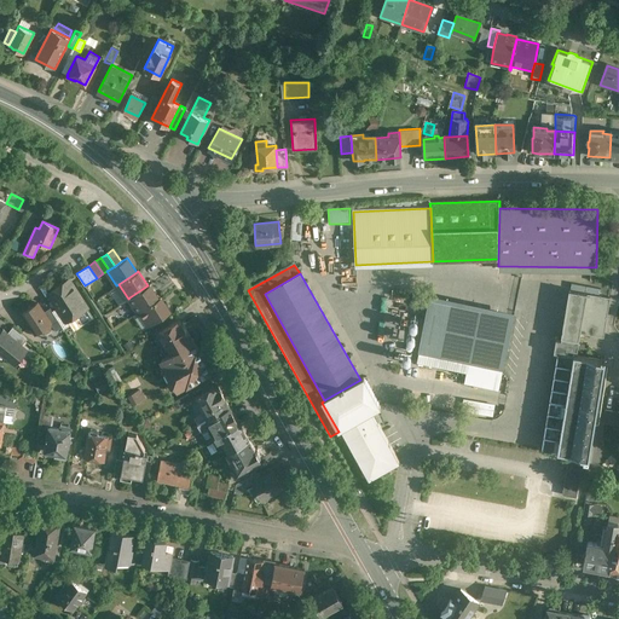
[(87,306),(69,279),(48,293),(58,306),(67,320),(68,319),(75,314),(76,310),(84,305),(86,307),(87,306)]
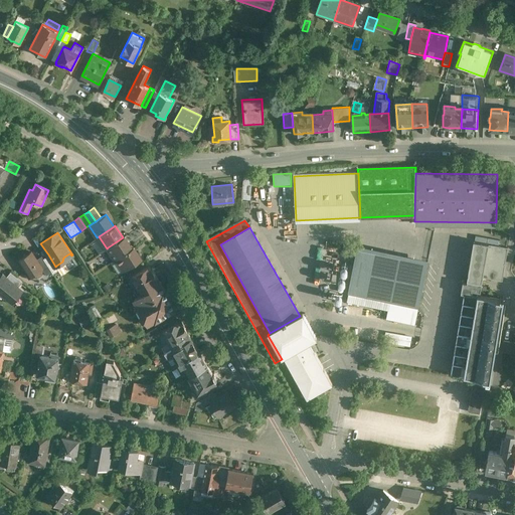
[(125,235),(123,237),(108,247),(115,260),(117,259),(117,258),(133,247),(132,247),(125,235)]
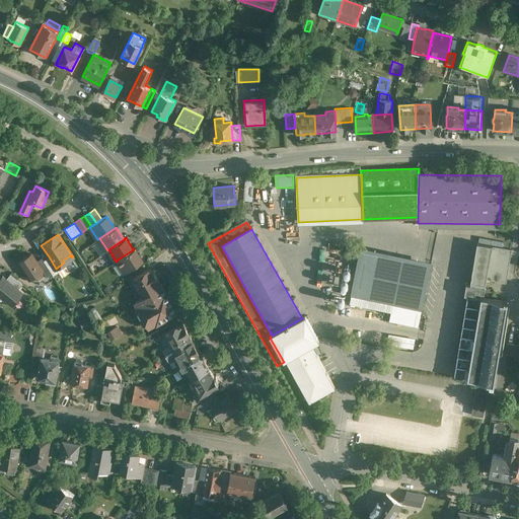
[(512,248),(477,242),(470,285),(466,284),(464,295),(468,296),(468,295),(480,297),(482,293),(484,293),(484,291),(485,287),(487,278),(506,282),(512,248)]
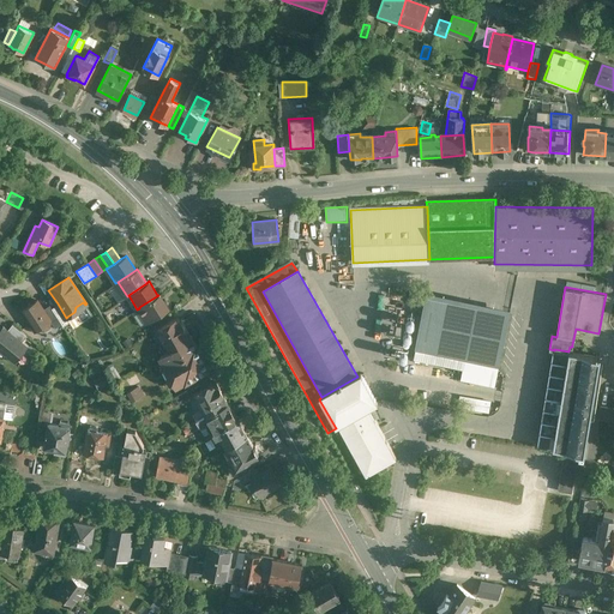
[(158,295),(139,307),(139,308),(149,321),(169,307),(160,294),(157,295),(158,295)]
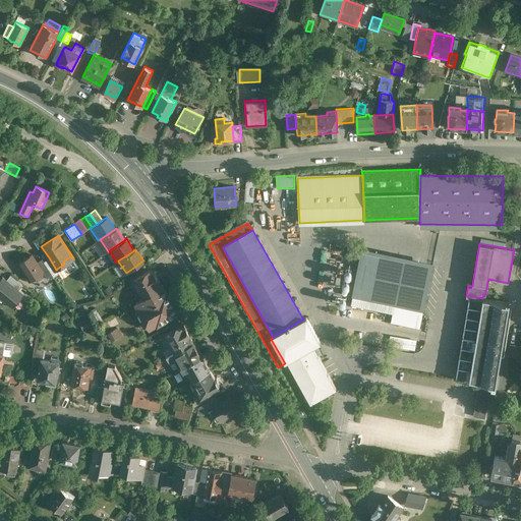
[(431,266),(361,251),(353,296),(353,297),(351,304),(394,312),(395,305),(422,310),(431,266)]
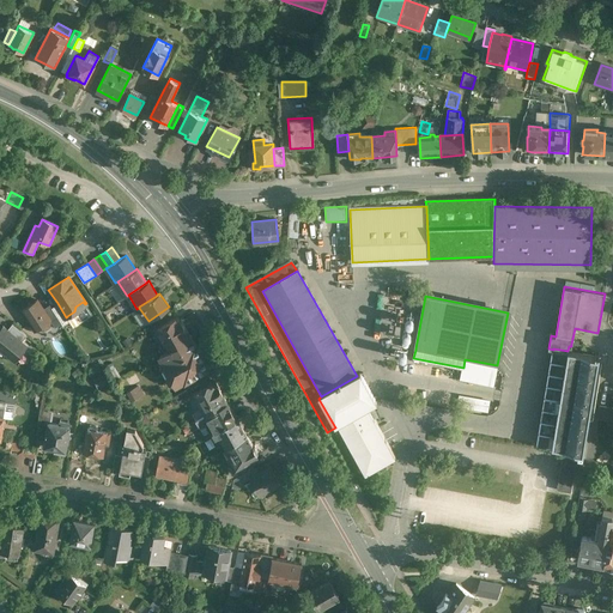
[(43,309),(37,299),(22,310),(26,317),(25,319),(29,322),(30,323),(35,331),(38,328),(44,329),(49,326),(50,322),(49,321),(50,320),(43,309)]
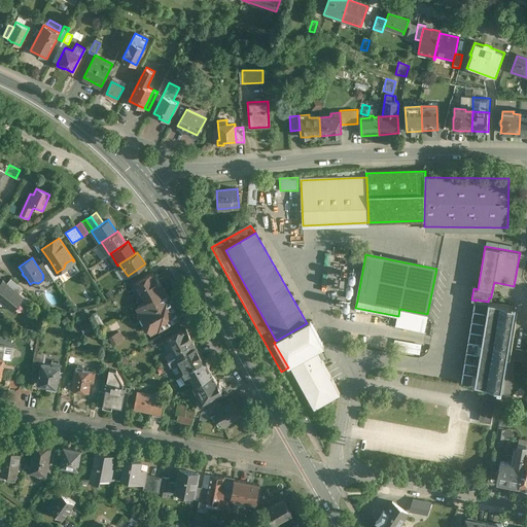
[(57,273),(49,260),(44,265),(53,277),(53,278),(55,280),(60,276),(58,272),(57,273)]
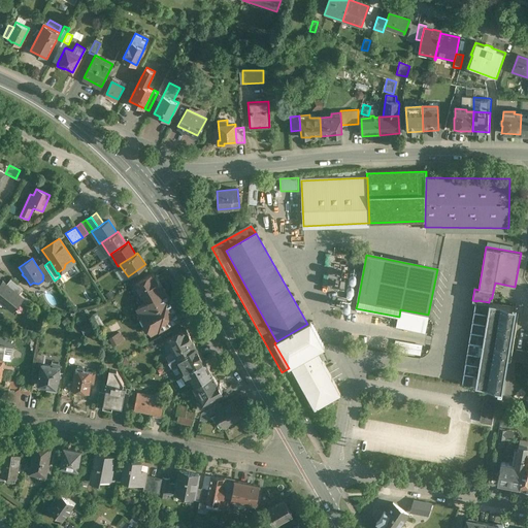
[(44,265),(42,262),(37,266),(43,275),(47,282),(53,278),(53,277),(44,265)]
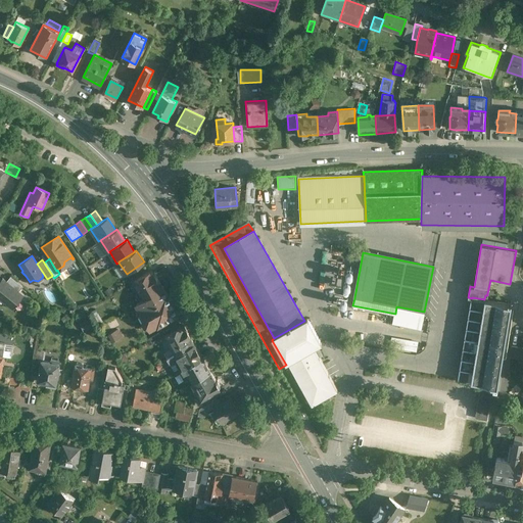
[(151,270),(134,279),(144,297),(144,298),(163,287),(162,287),(155,273),(153,274),(151,270)]
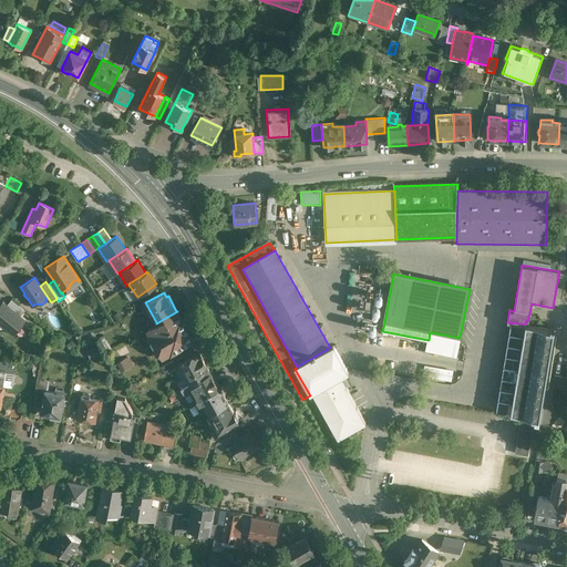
[(377,292),(372,315),(378,316),(382,294),(377,292)]
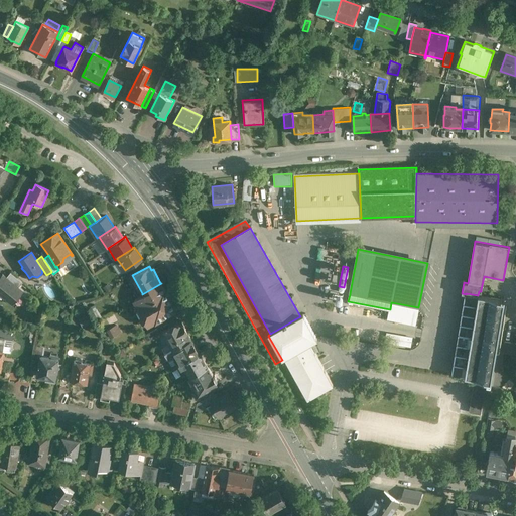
[(22,281),(10,272),(7,277),(19,286),(22,281)]
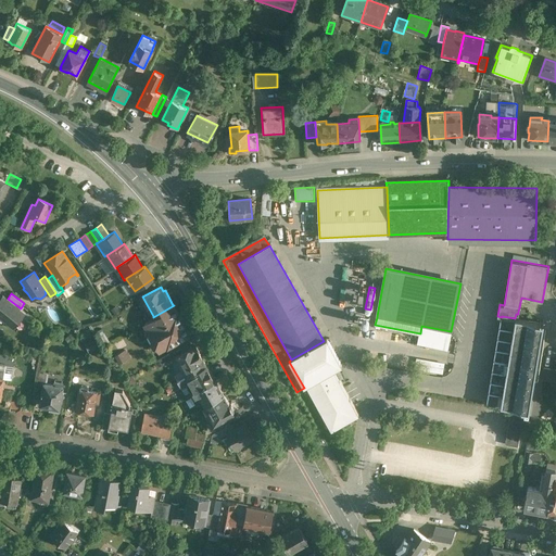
[(8,299),(2,295),(0,298),(0,316),(14,327),(14,326),(12,325),(22,312),(25,314),(25,313),(21,308),(8,299)]
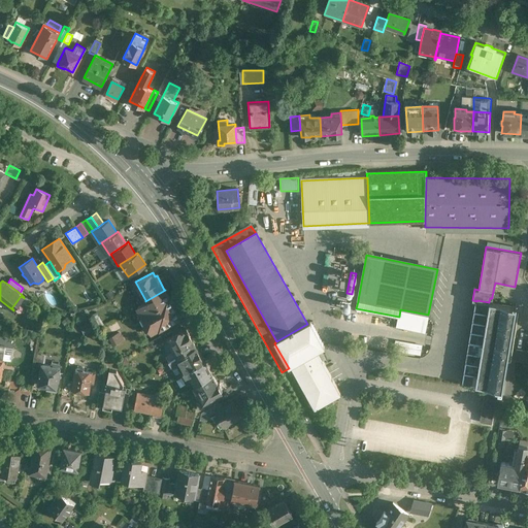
[(165,290),(145,301),(137,305),(140,309),(139,310),(140,312),(138,312),(137,317),(140,322),(144,320),(151,331),(160,327),(180,316),(176,309),(178,303),(172,301),(165,289),(164,290),(165,290)]
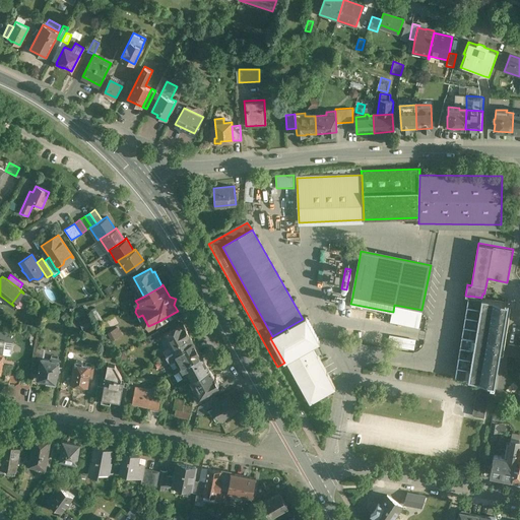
[(113,305),(116,308),(131,298),(124,286),(105,299),(110,307),(113,305)]
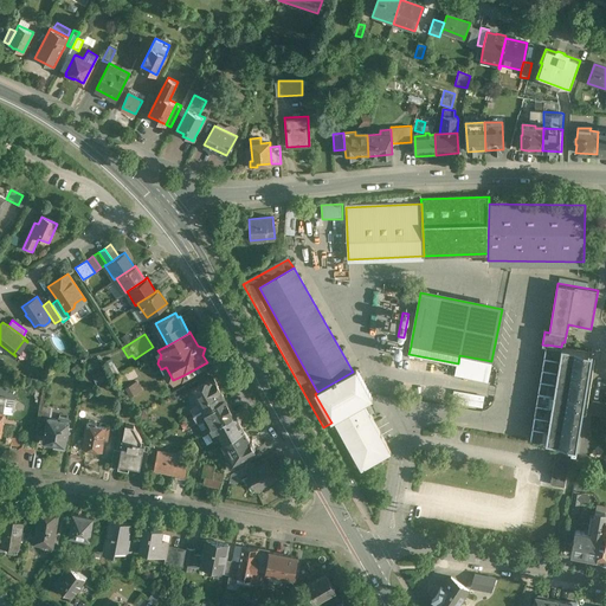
[(561,347),(547,345),(547,346),(532,439),(572,446),(571,449),(575,449),(592,349),(588,349),(588,350),(561,347)]
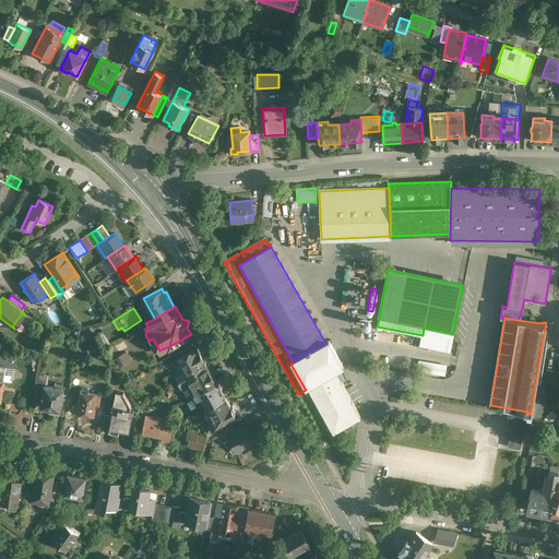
[(149,341),(142,344),(137,335),(111,348),(117,357),(127,351),(131,358),(121,364),(129,378),(157,361),(154,354),(159,351),(153,339),(149,341)]
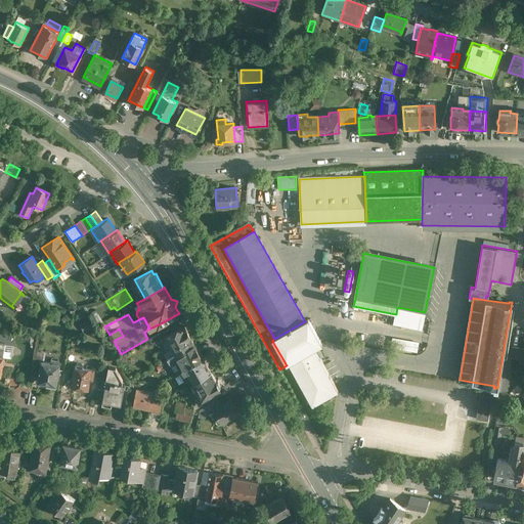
[(274,339),(272,341),(287,365),(314,349),(322,345),(308,320),(305,321),(274,339)]
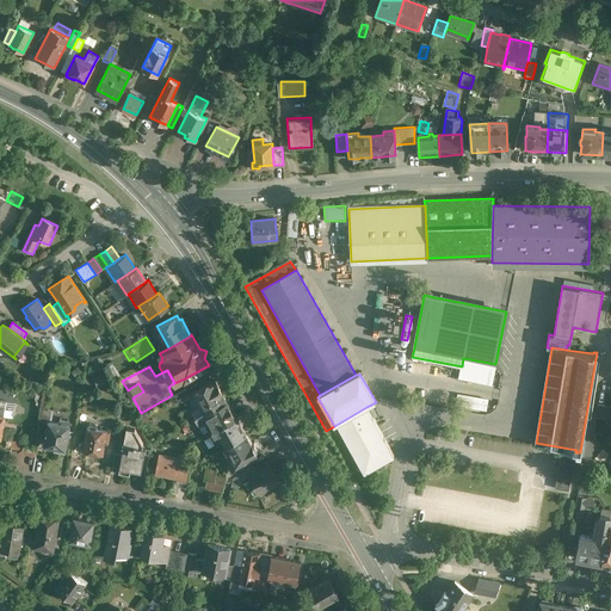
[(215,378),(193,390),(205,412),(227,400),(215,378)]
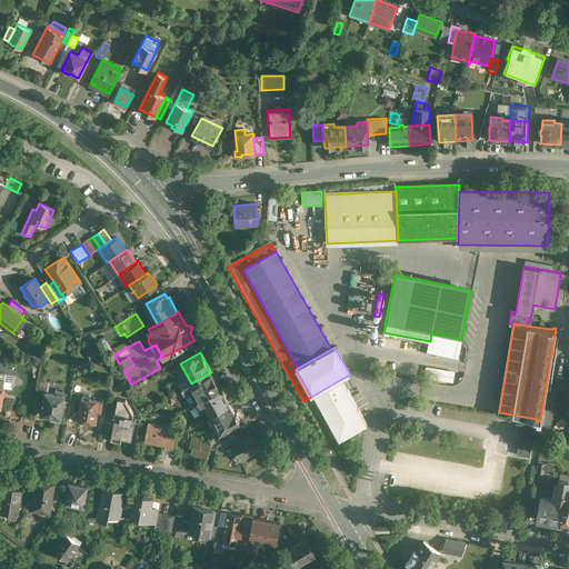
[(129,357),(119,363),(123,370),(133,365),(129,357)]
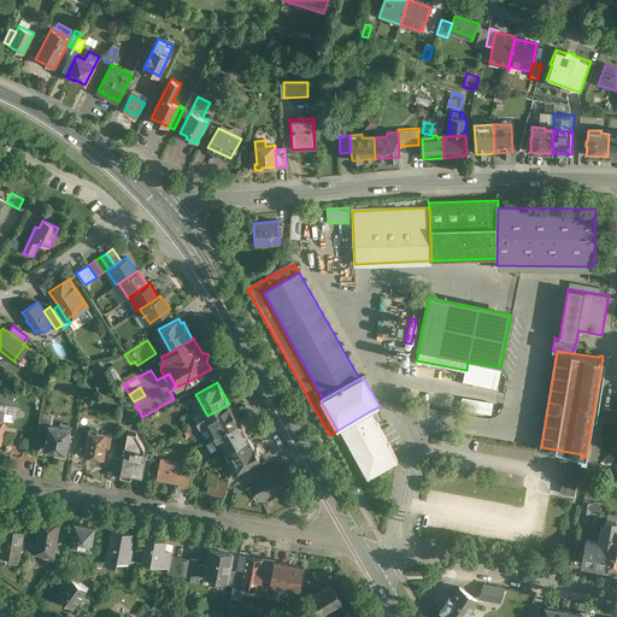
[(174,399),(177,406),(193,398),(188,391),(174,399)]
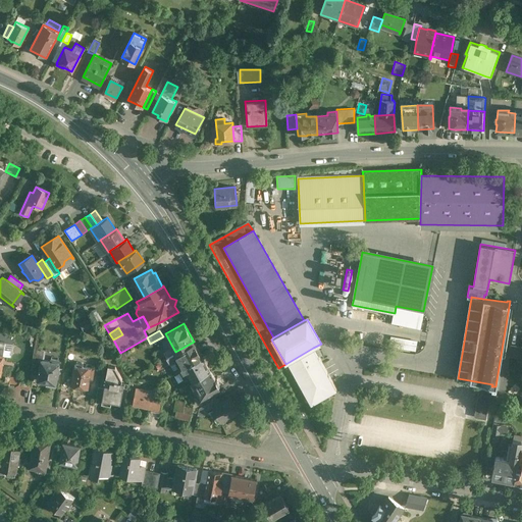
[(399,348),(416,351),(418,341),(401,337),(399,348)]
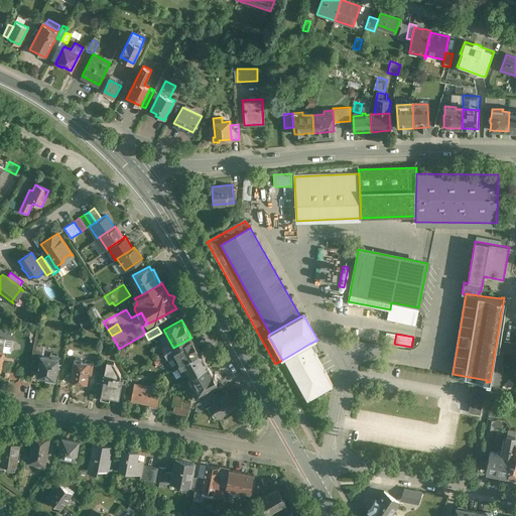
[(191,338),(173,348),(165,352),(168,358),(172,356),(174,353),(175,352),(181,362),(200,352),(191,338)]
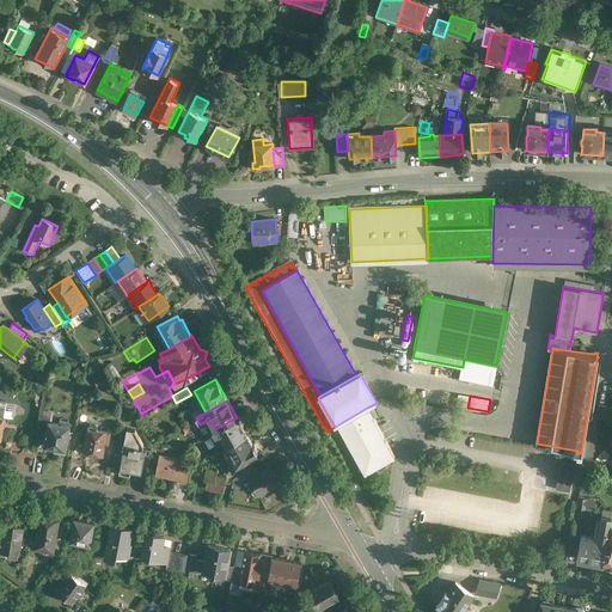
[(611,405),(598,404),(597,417),(611,420),(611,405)]
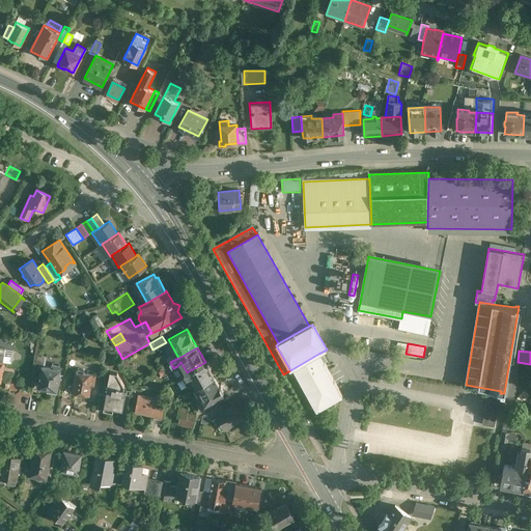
[(342,396),(318,354),(292,369),(316,411),(342,396)]
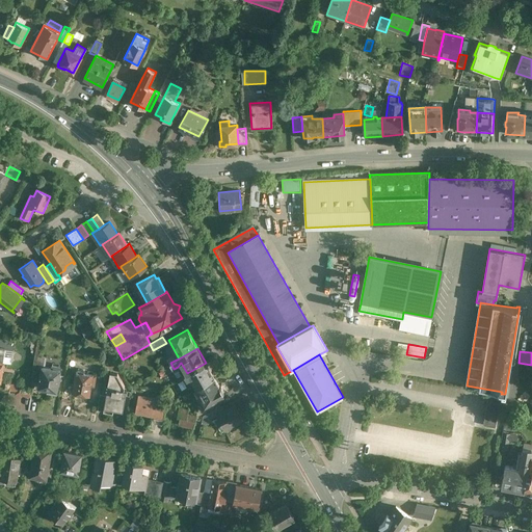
[(206,363),(187,373),(185,374),(187,378),(190,376),(196,387),(214,376),(206,363)]
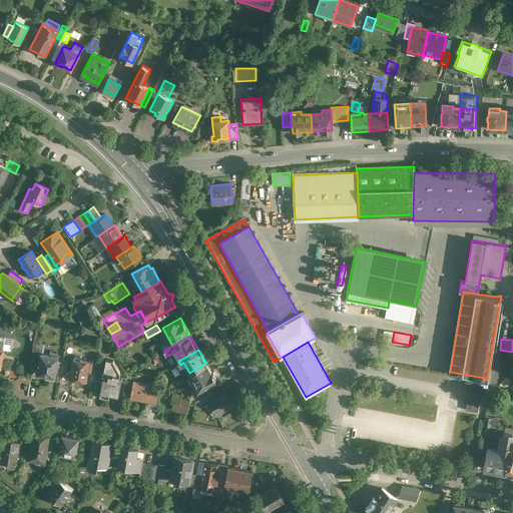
[(49,355),(41,353),(38,369),(37,373),(46,374),(46,378),(54,379),(56,369),(58,369),(59,361),(57,361),(59,354),(50,352),(49,355)]
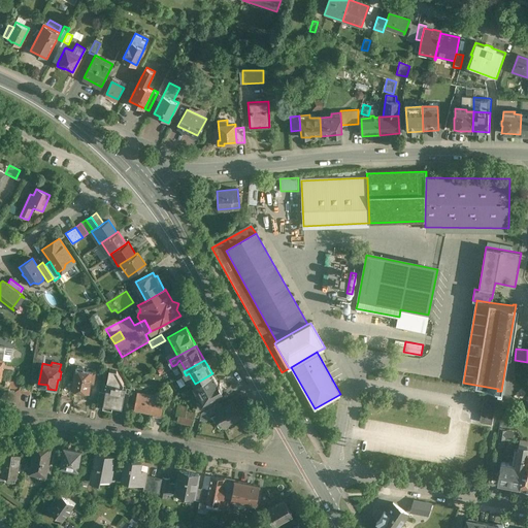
[(96,371),(84,369),(84,366),(77,365),(77,368),(75,368),(73,382),(72,389),(89,391),(91,382),(94,383),(96,371)]
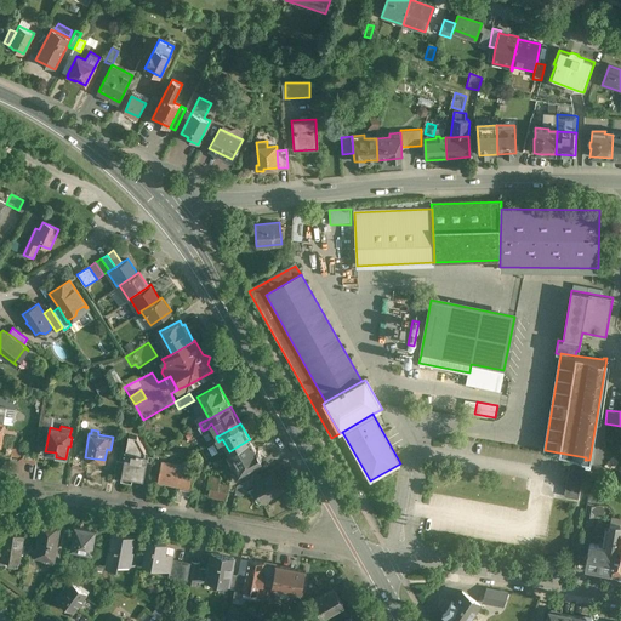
[(137,436),(129,433),(126,448),(124,461),(121,474),(124,476),(143,479),(148,454),(144,454),(146,450),(137,436)]
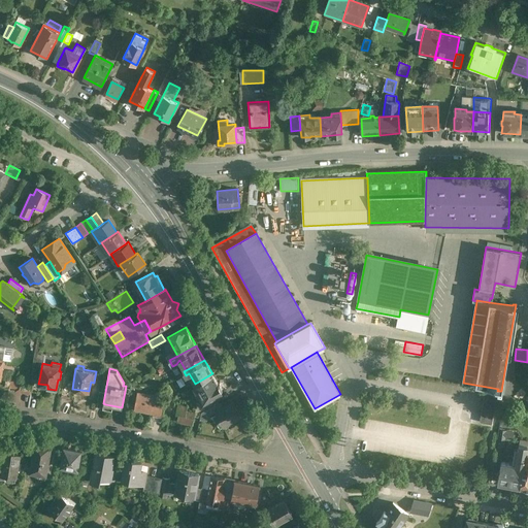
[(212,373),(195,384),(193,384),(203,401),(223,391),(222,390),(223,388),(220,384),(218,383),(212,373)]
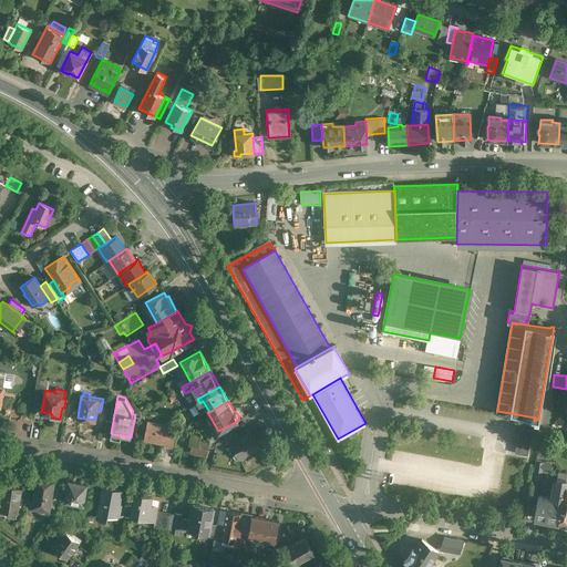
[(35,406),(22,404),(20,418),(33,420),(35,406)]
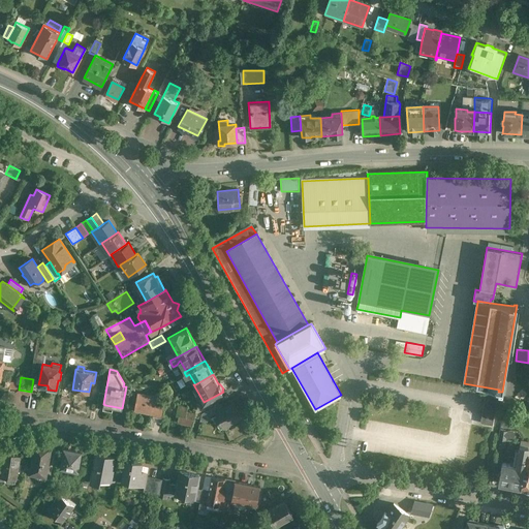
[(68,384),(63,383),(62,393),(61,398),(69,399),(71,390),(72,390),(73,382),(69,381),(68,384)]
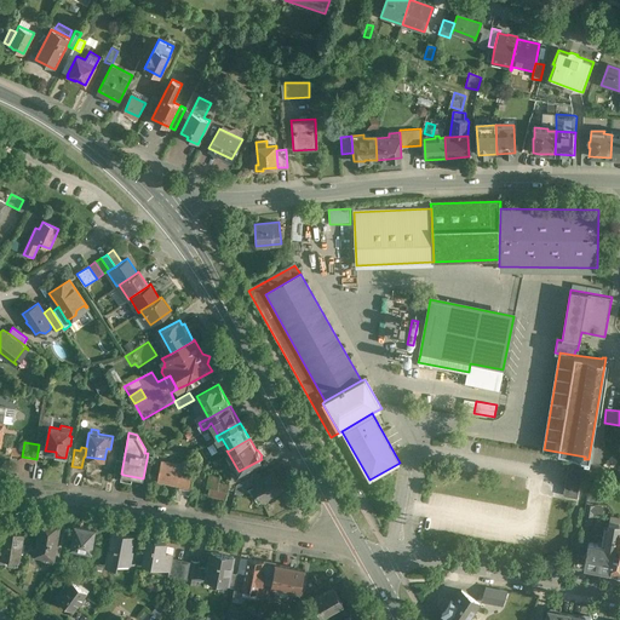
[(165,451),(155,449),(155,459),(165,459),(165,451)]
